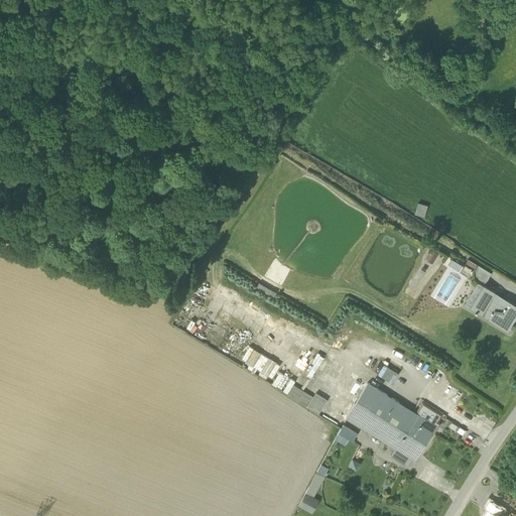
[(414,215),(424,217),(427,206),(417,203),(414,215)]
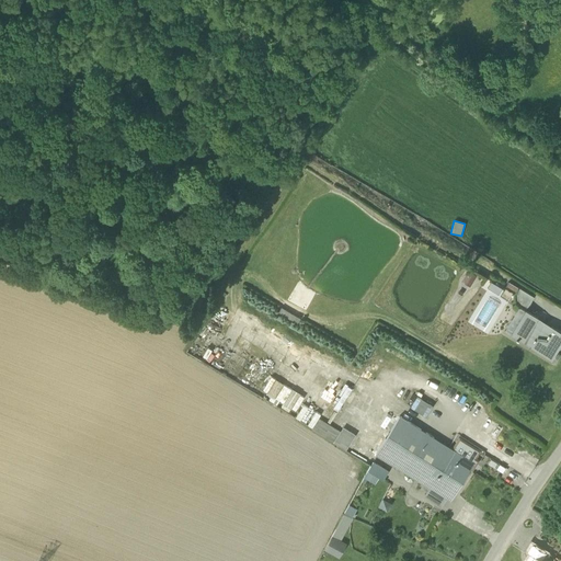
[(468,270),(461,281),(470,286),(477,274),(468,270)]
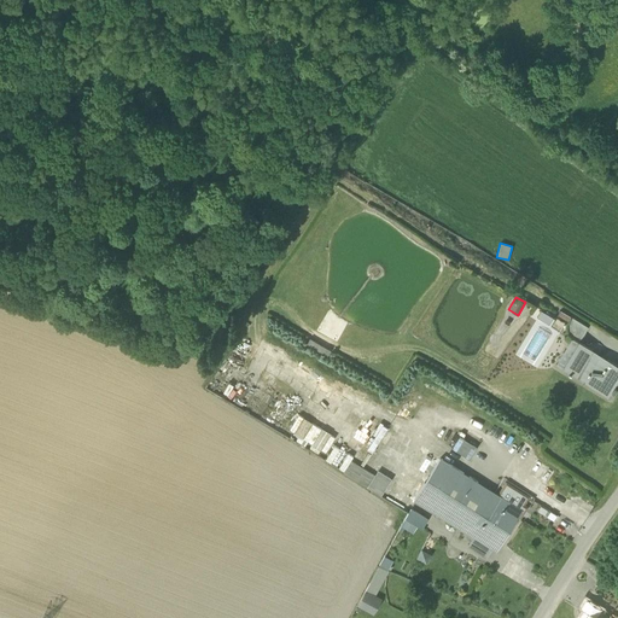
[(553,316),(541,309),(536,315),(548,324),(553,316)]
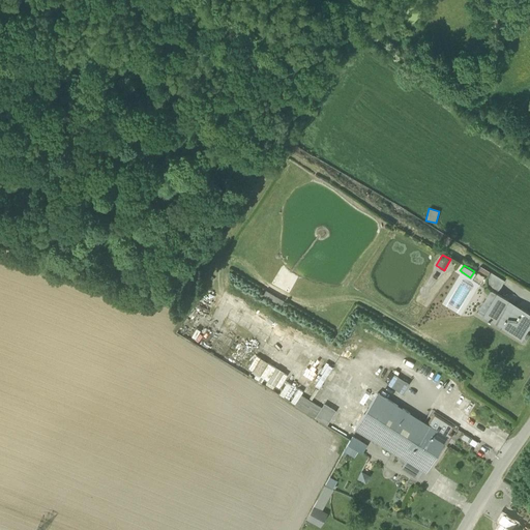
[(487,276),(490,271),(480,266),(477,271),(487,276)]
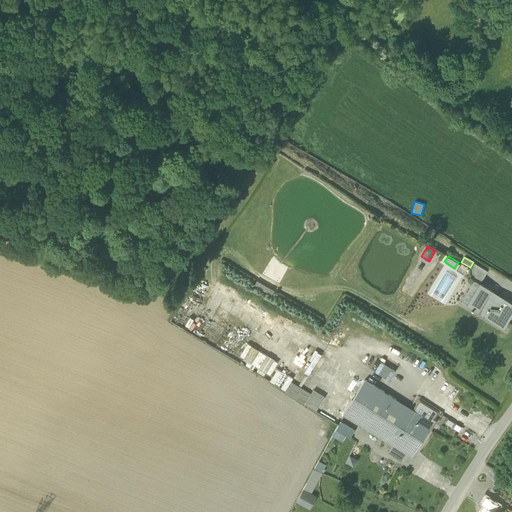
[(471,277),(473,279),(480,283),(487,271),(473,262),(470,267),(469,270),(469,274),(471,277)]
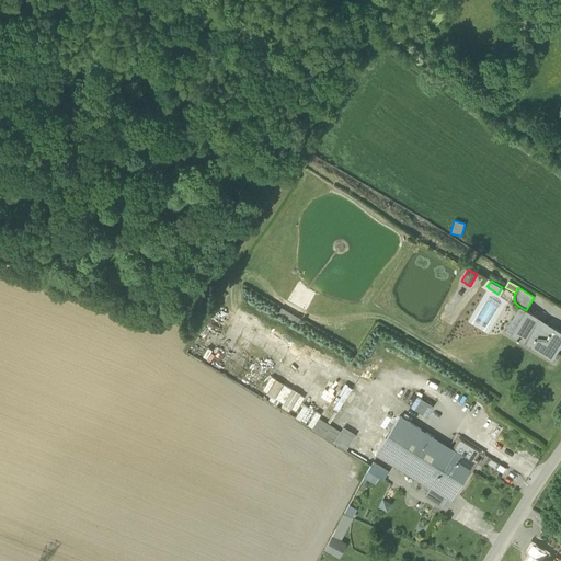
[(300,317),(282,306),(278,311),(297,322),(300,317)]
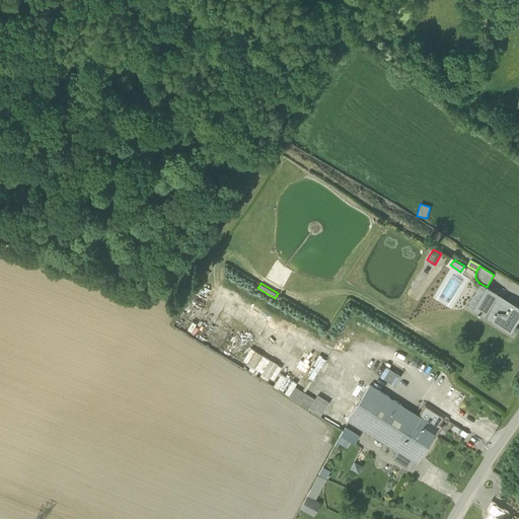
[(487,287),(479,283),(466,305),(473,309),(487,287)]
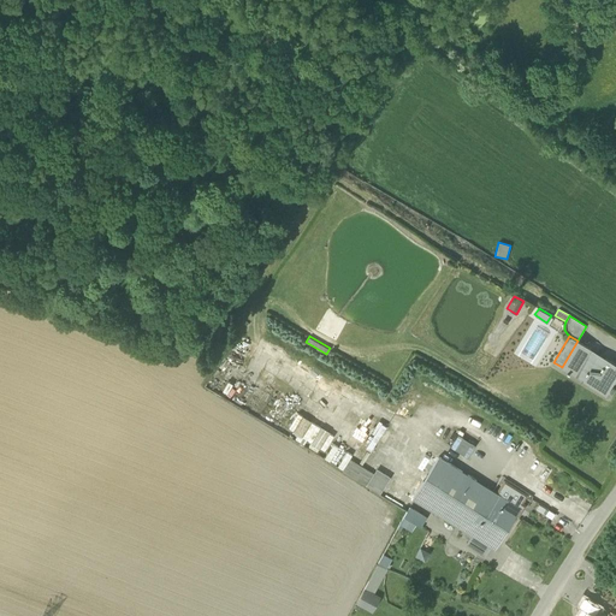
[(590,384),(604,392),(615,372),(615,363),(605,357),(604,360),(590,350),(590,348),(578,341),(562,367),(574,374),(579,367),(594,377),(590,384)]
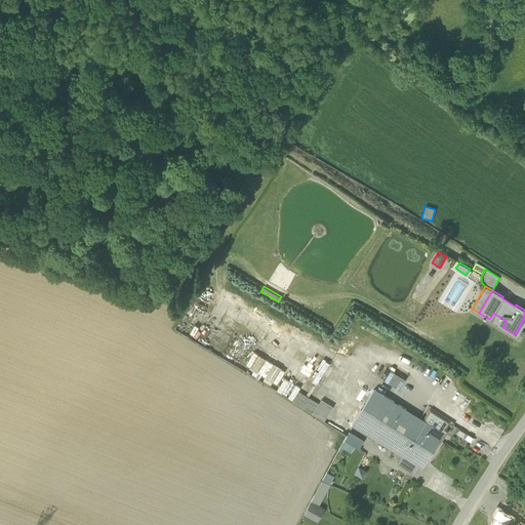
[(493,313),(489,319),(502,327),(507,321),(493,313)]
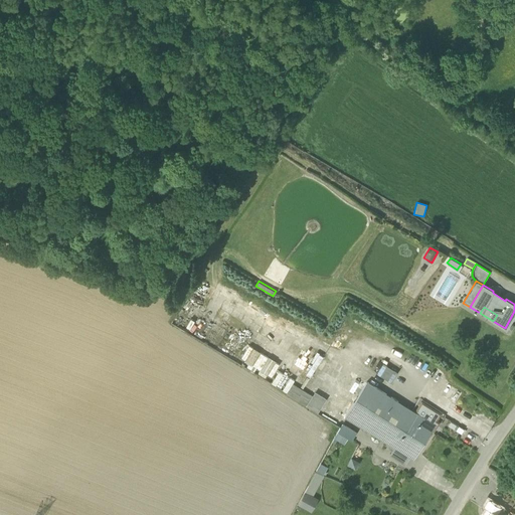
[(258,371),(270,377),(279,362),(247,345),(240,358),(260,368),(258,371)]
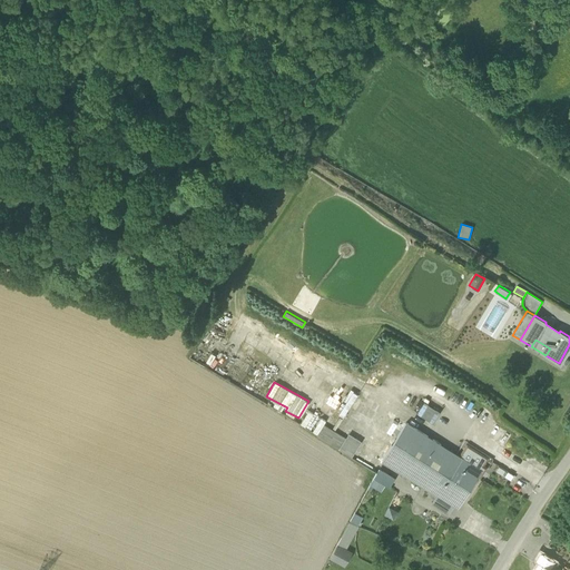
[(440,412),(424,402),(416,413),(433,423),(440,412)]
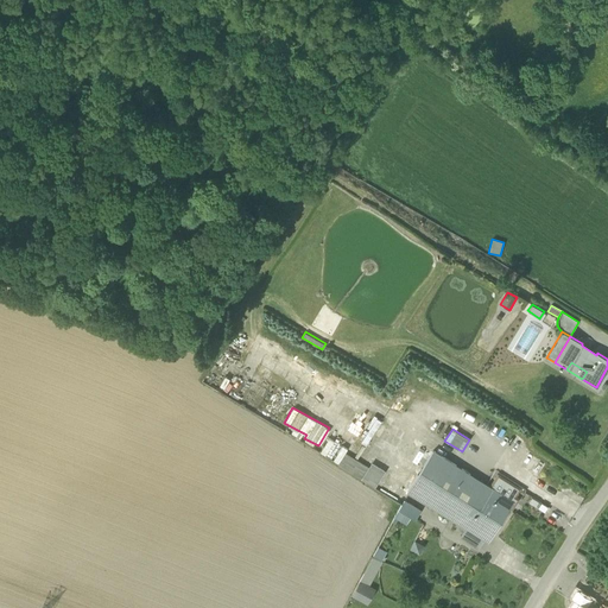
[(407,492),(438,511),(464,470),(434,451),(407,492)]
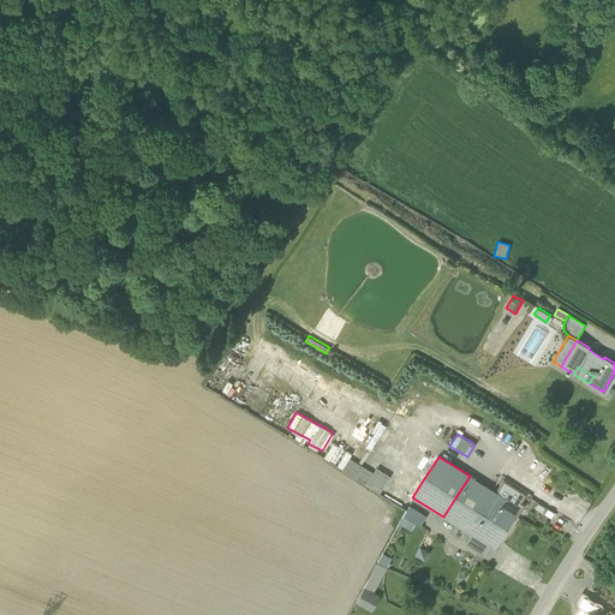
[(366,485),(374,473),(350,459),(341,472),(365,487),(366,485)]
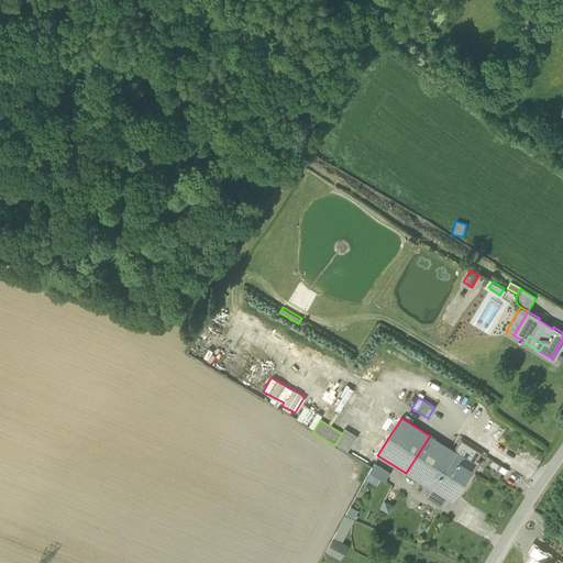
[(335,444),(348,451),(356,437),(344,430),(342,433),(335,444)]
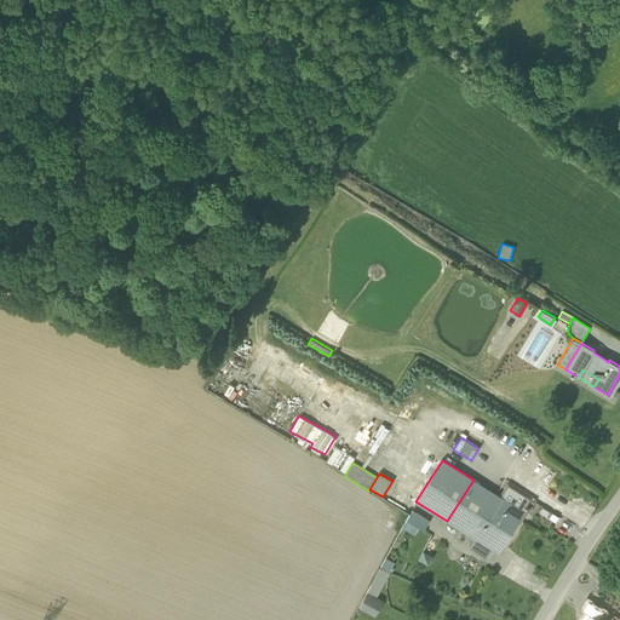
[(489,491),(474,480),(447,521),(465,533),(477,515),(480,517),(494,493),(491,491),(489,491)]
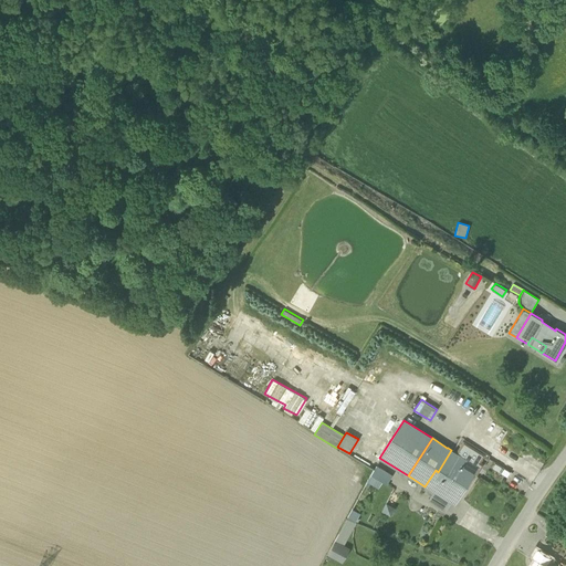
[(428,500),(446,511),(451,503),(453,504),(478,467),(477,465),(483,456),(463,442),(457,453),(451,450),(438,472),(436,470),(425,486),(433,492),(428,500)]
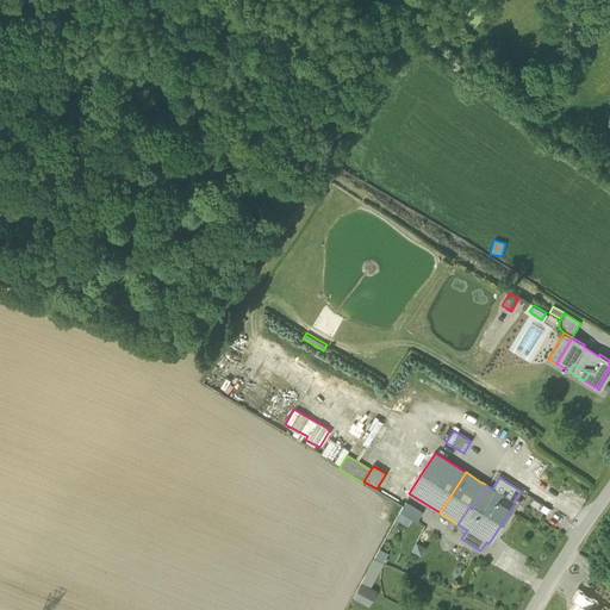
[(411,520),(416,523),(422,512),(405,503),(399,512),(411,520)]
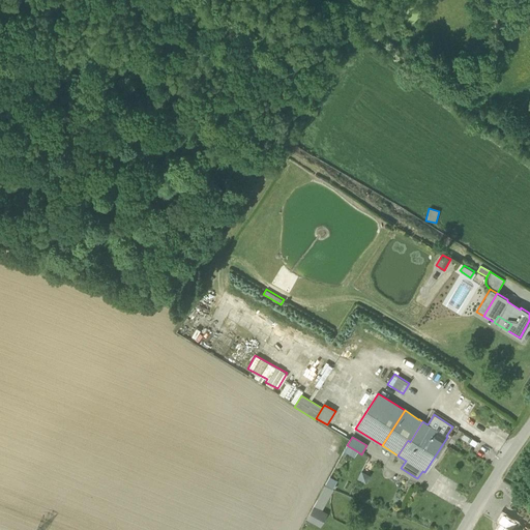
[(345,450),(354,457),(357,451),(347,445),(345,450)]
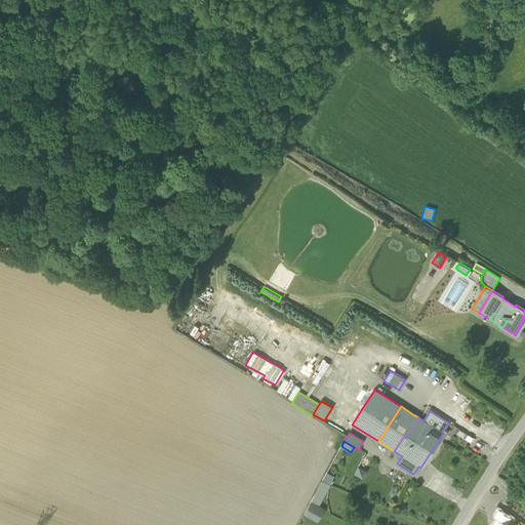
[(355,474),(362,478),(365,472),(359,468),(355,474)]
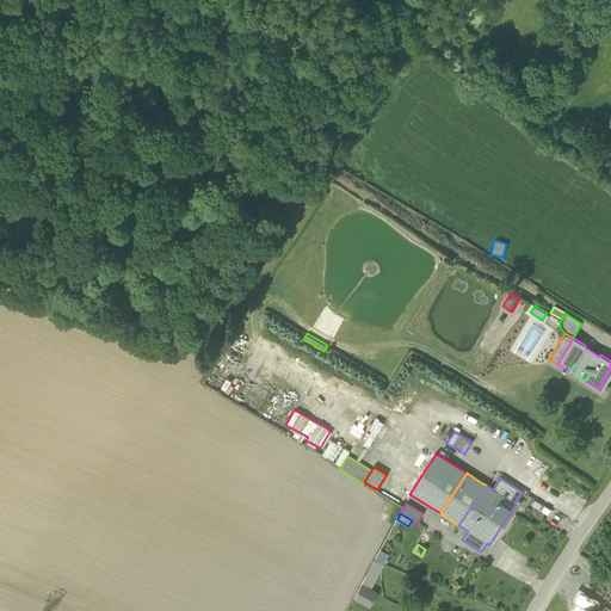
[(380,549),(375,560),(383,563),(388,554),(380,549)]
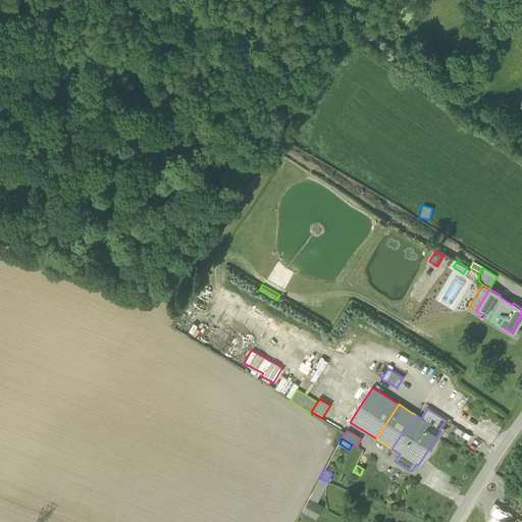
[(328,482),(320,479),(309,499),(317,503),(328,482)]
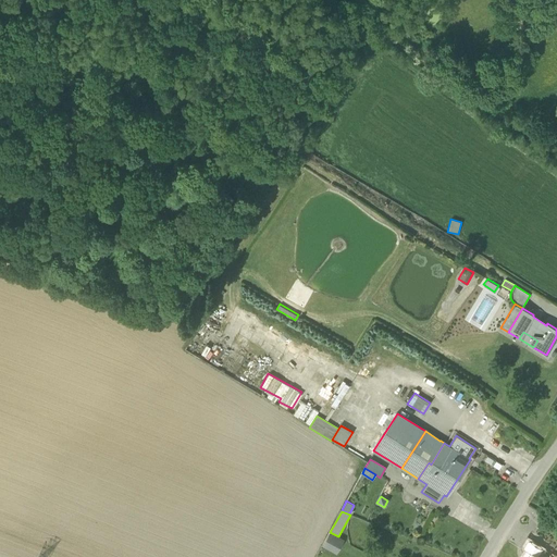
[(330,548),(323,544),(322,546),(336,555),(345,540),(338,536),(330,532),(329,534),(335,537),(330,548)]
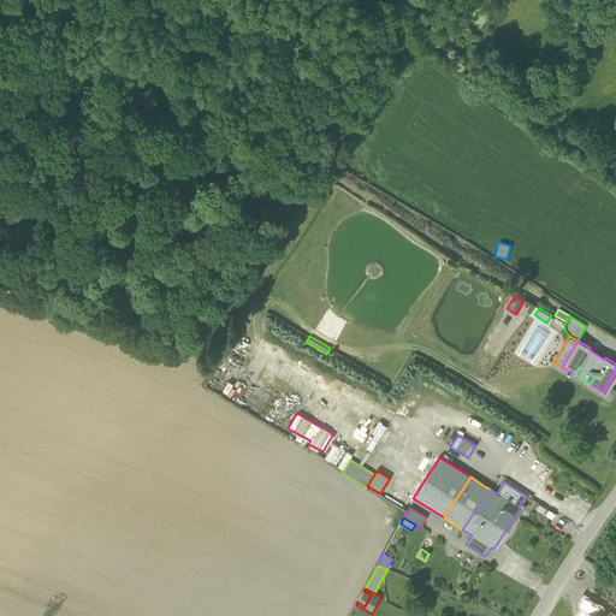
[(365,606),(371,594),(363,591),(357,602),(365,606)]
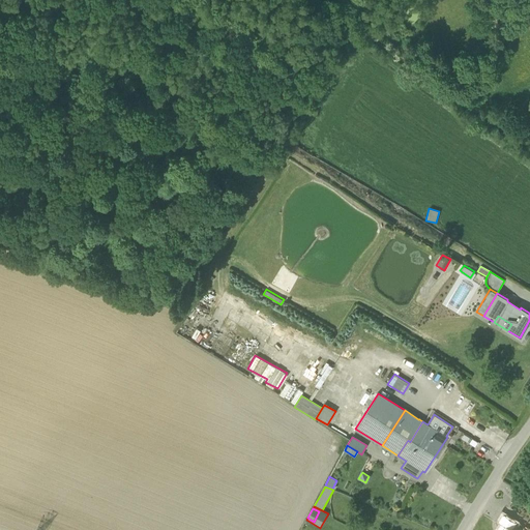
[(503,522),(510,527),(514,521),(511,520),(504,514),(499,522),(502,523),(503,522)]
